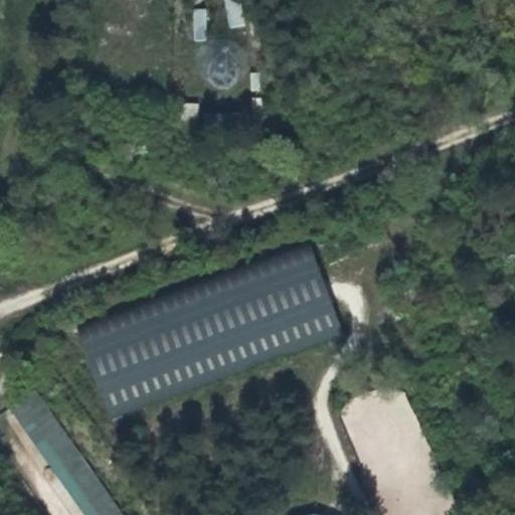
[(223,0),(227,28),(244,26),(240,0),(223,0)]
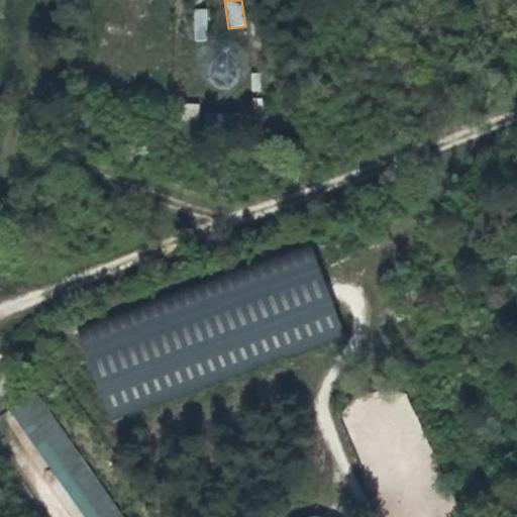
[(194,41),(208,40),(206,8),(193,9),(194,41)]
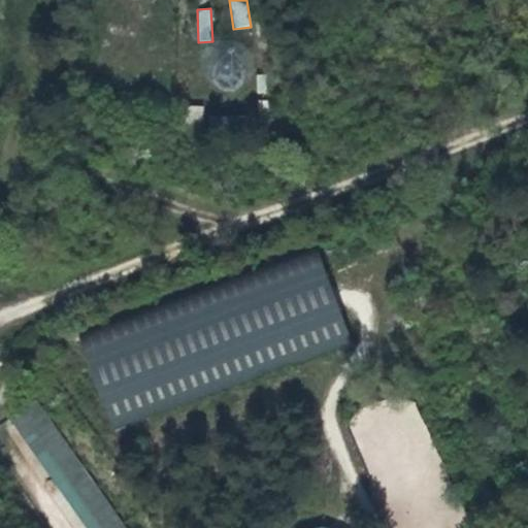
[(319,248),(292,257),(231,278),(79,334),(116,432),(353,344),(319,248)]
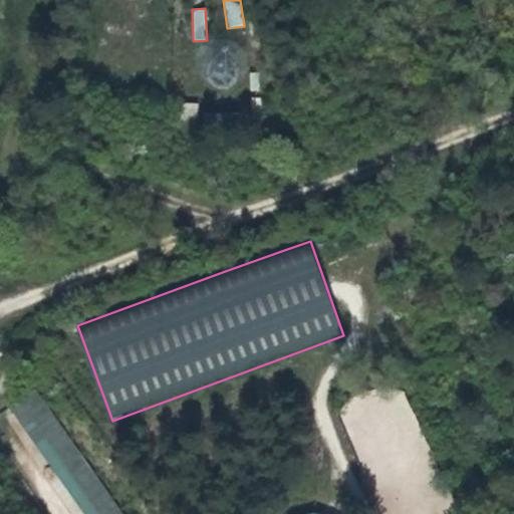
[(93,513),(120,513),(34,391),(27,396),(36,409),(27,417),(47,448),(93,513)]
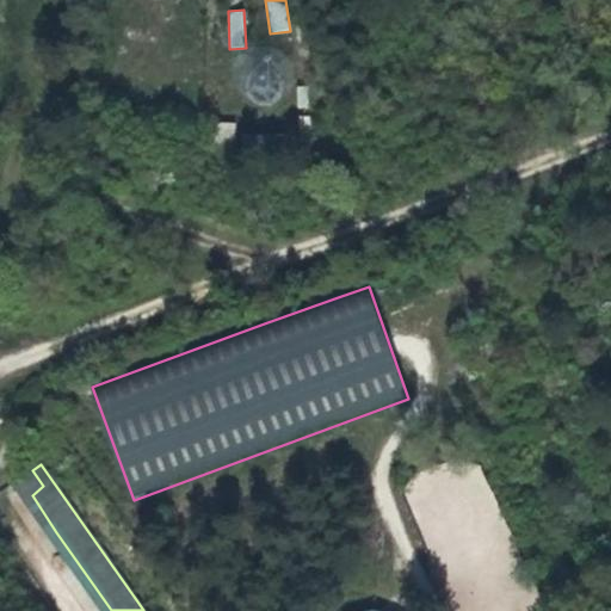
[(99,610),(111,610),(56,532),(32,495),(43,486),(32,470),(12,486),(99,610)]
